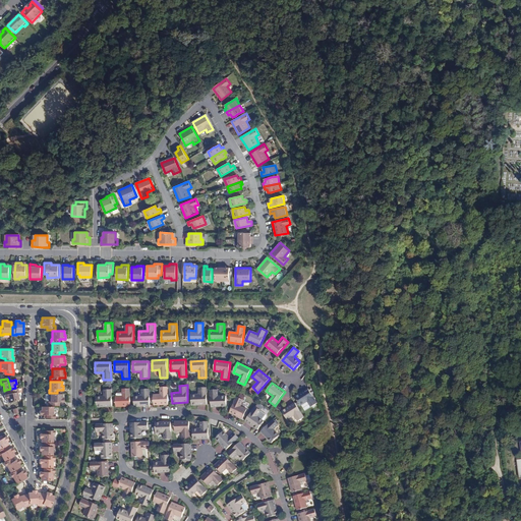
[(154,405),(168,404),(168,387),(160,387),(160,395),(153,395),(154,405)]
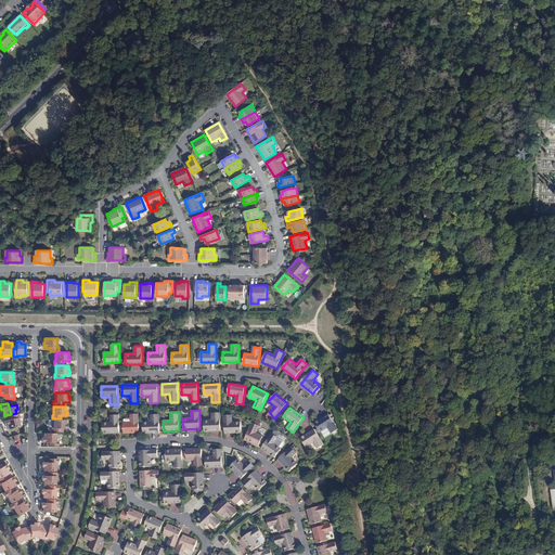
[(204,431),(221,430),(220,412),(211,413),(211,421),(204,421),(204,431)]
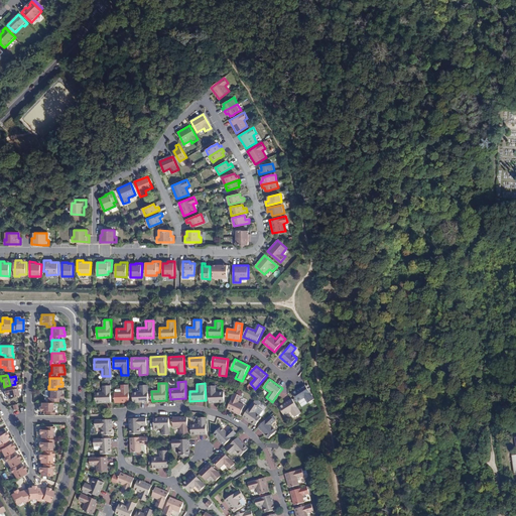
[(11,386),(10,386),(13,398),(18,397),(16,390),(18,389),(17,384),(11,386)]
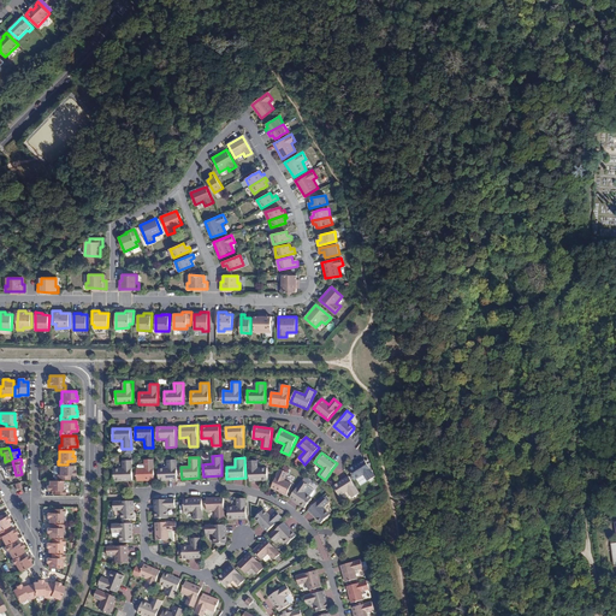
[(113,481),(132,480),(132,460),(123,461),(123,469),(113,469),(113,481)]
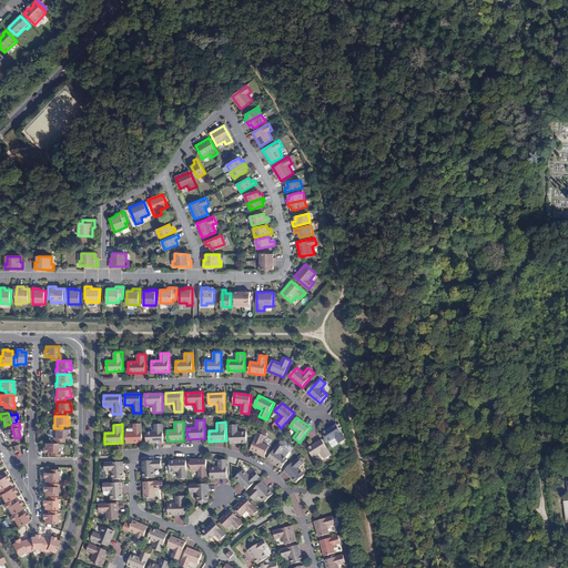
[(125,444),(142,443),(142,424),(133,424),(133,432),(125,433),(125,444)]
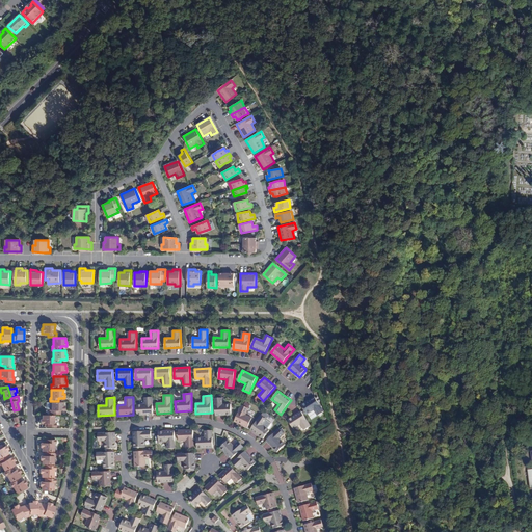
[(137,415),(153,415),(153,397),(144,398),(144,404),(136,405),(136,407),(137,414),(137,415)]
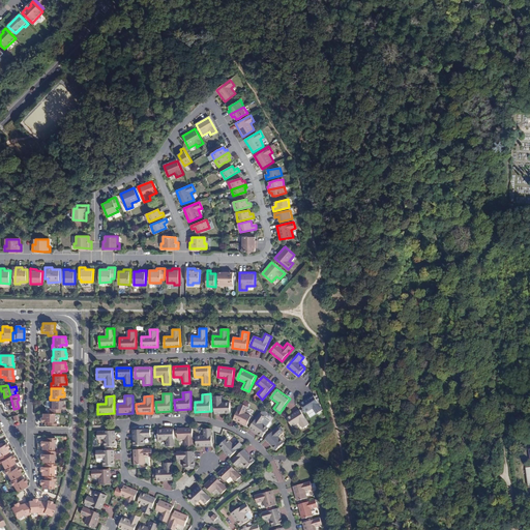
[(314,395),(300,404),(305,413),(313,409),(317,414),(323,410),(314,395)]
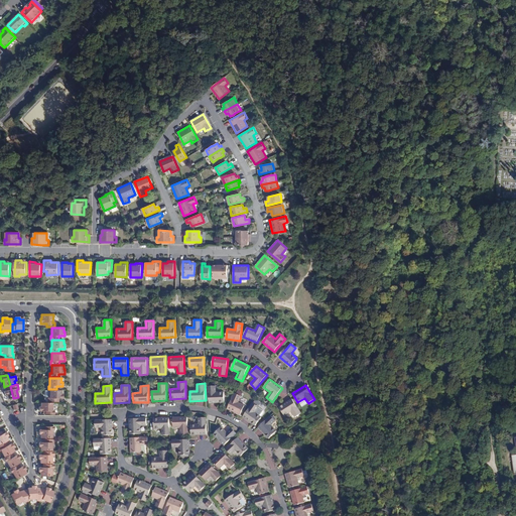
[(10,386),(9,387),(9,390),(7,391),(4,392),(5,396),(7,395),(8,399),(13,398),(10,386)]
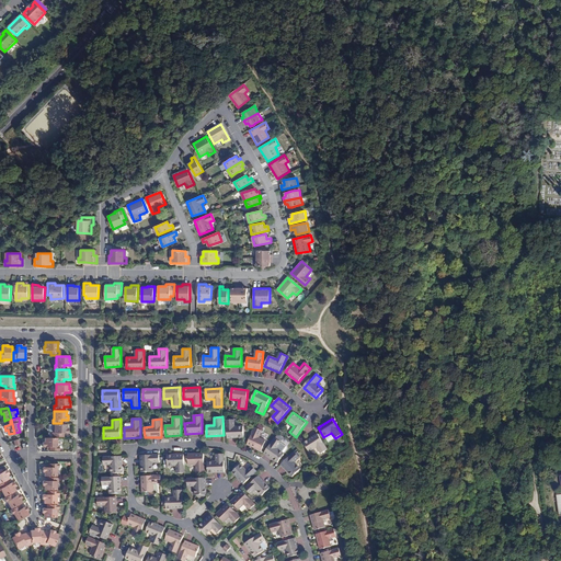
[(227,420),(227,438),(243,437),(243,426),(235,427),(235,420),(227,420)]
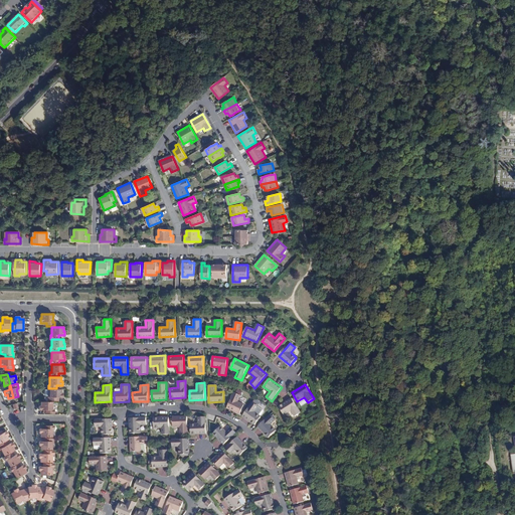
[(54,389),(49,389),(49,397),(47,397),(47,401),(56,401),(56,398),(58,398),(62,398),(62,393),(61,393),(61,389),(58,389),(54,389)]
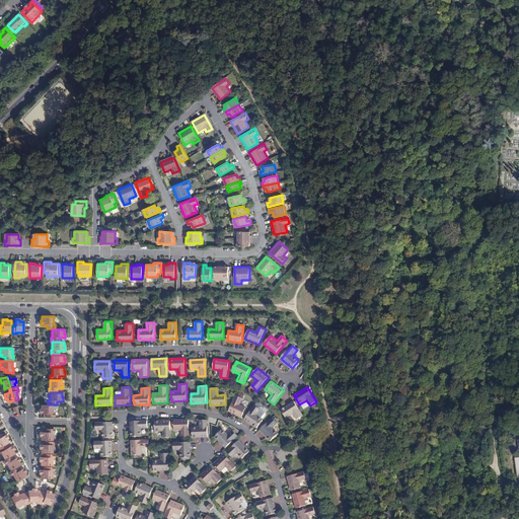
[(236,395),(228,412),(242,418),(246,408),(239,404),(242,398),(236,395)]
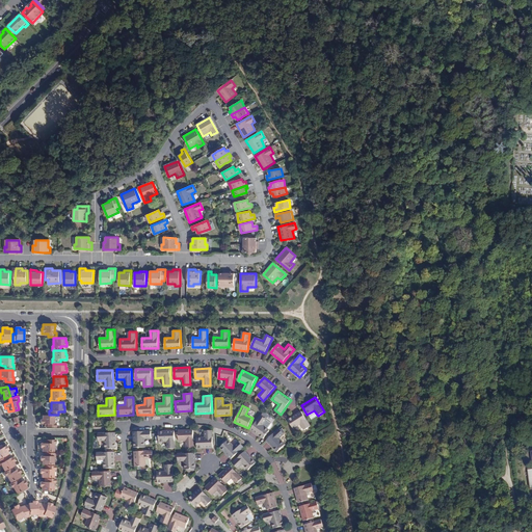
[(304,430),(311,426),(301,411),(288,420),(293,429),(300,424),(304,430)]
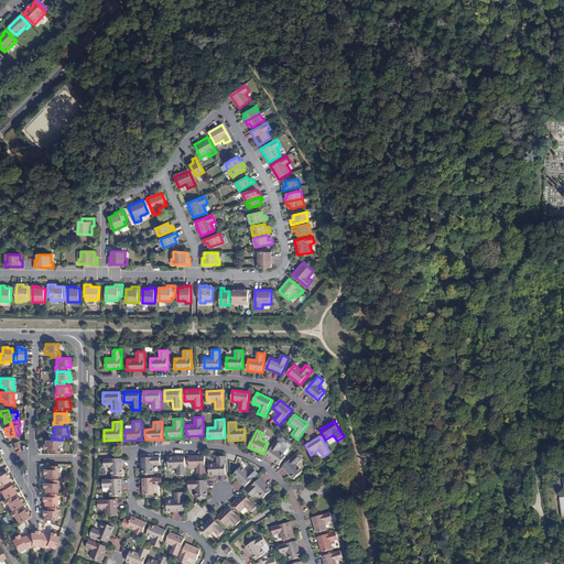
[(277,440),(266,455),(279,465),(286,456),(279,451),(283,445),(277,440)]
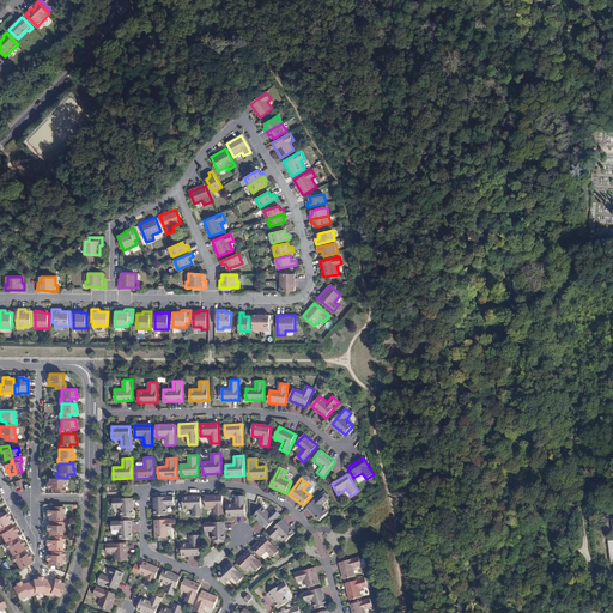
[(62,479),(48,479),(48,484),(47,484),(47,489),(52,489),(54,489),(54,492),(64,492),(64,489),(62,489),(62,479)]
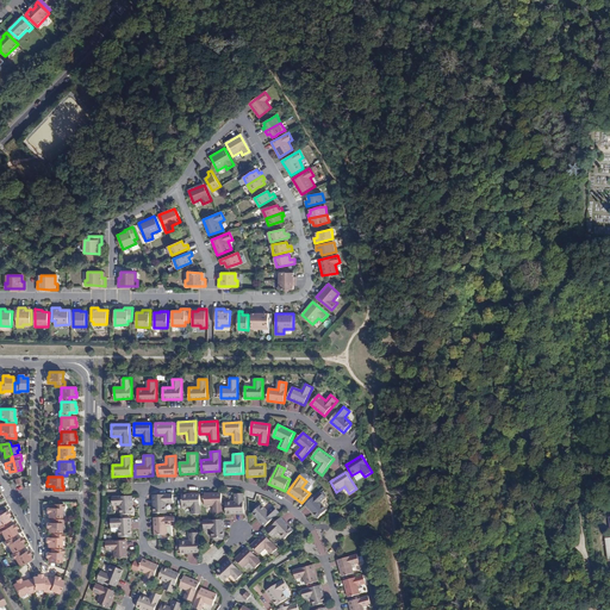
[(321,491),(305,505),(318,518),(327,510),(321,503),(327,498),(325,497),(321,492),(321,491)]
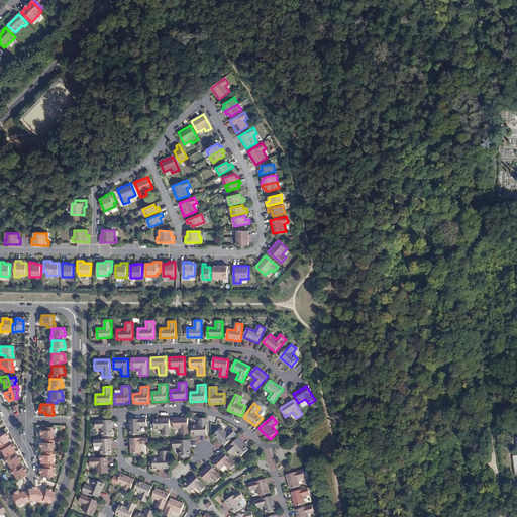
[(189,435),(188,418),(173,419),(174,429),(181,428),(181,436),(182,436),(186,436),(189,435)]
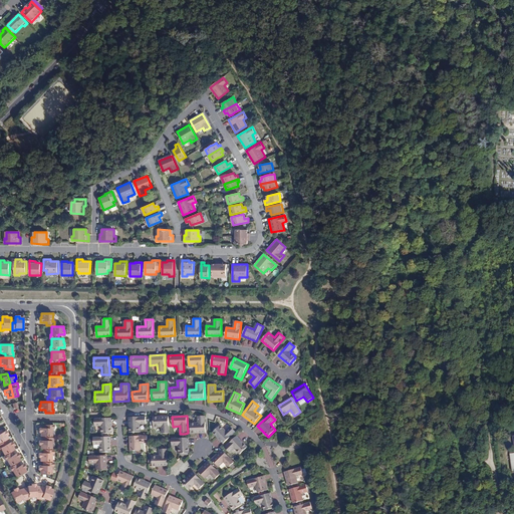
[(206,433),(205,416),(198,416),(198,424),(190,424),(191,434),(206,433)]
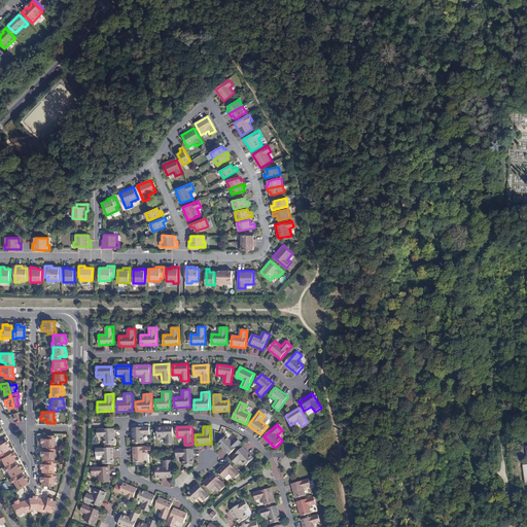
[(149,434),(149,427),(140,427),(132,428),(133,444),(143,444),(143,434),(149,434)]
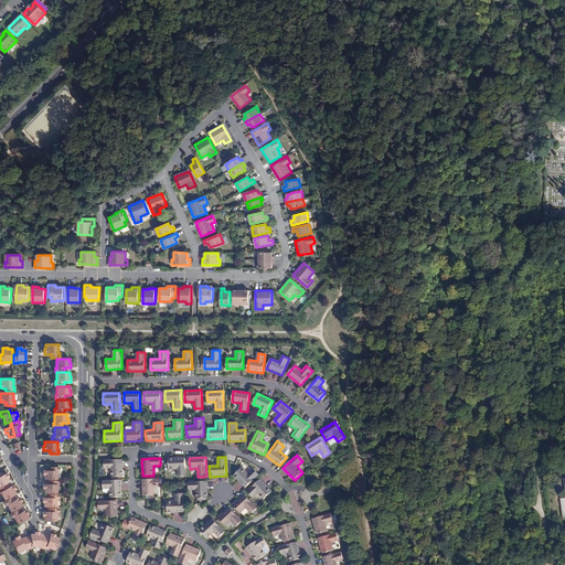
[(187,477),(185,458),(168,459),(169,470),(178,470),(178,477),(187,477)]
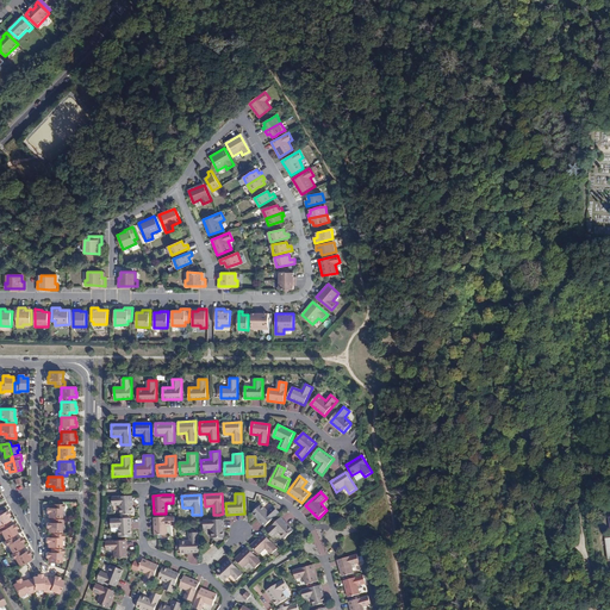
[(132,515),(132,496),(112,497),(112,505),(120,505),(120,515),(132,515)]
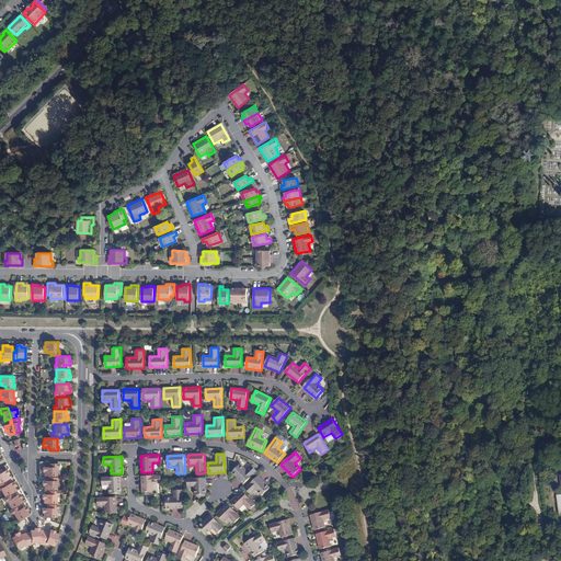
[(243,484),(258,471),(251,466),(247,471),(240,464),(232,471),(243,484)]
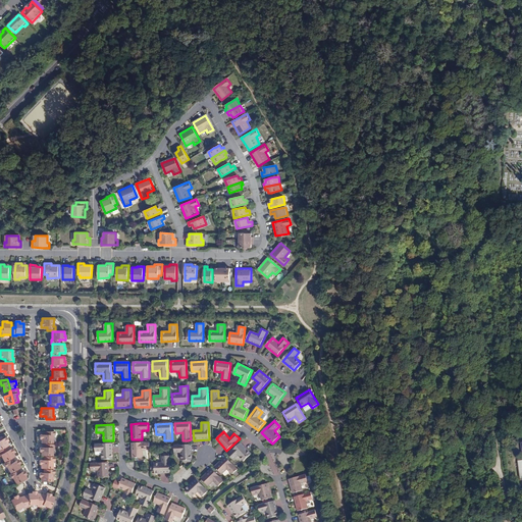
[(43,435),(39,435),(39,439),(41,439),(41,442),(43,442),(47,442),(52,444),(52,436),(54,436),(54,432),(47,432),(45,432),(45,435),(43,435)]
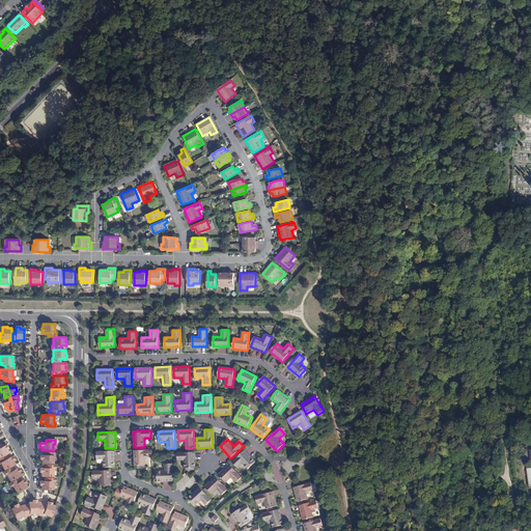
[(152,454),(152,450),(134,451),(135,466),(145,465),(145,458),(152,457),(152,454)]
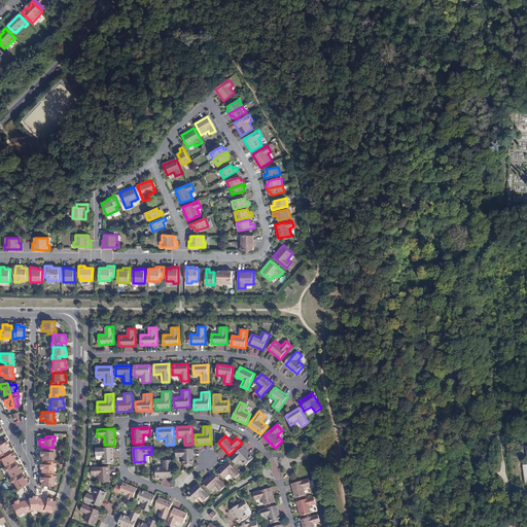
[(231,459),(235,464),(240,459),(246,465),(253,458),(243,447),(231,459)]
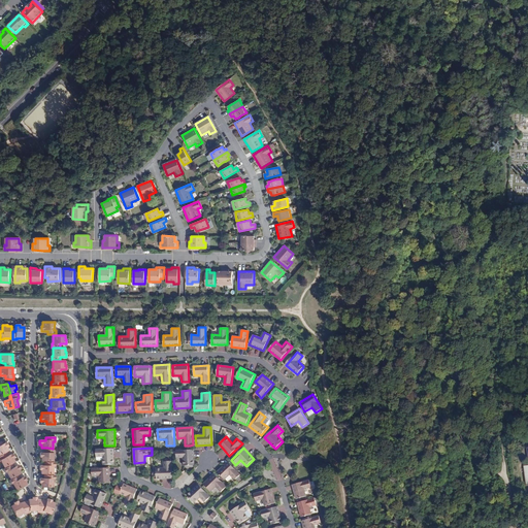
[(113,465),(112,449),(96,450),(96,457),(103,457),(103,465),(113,465)]
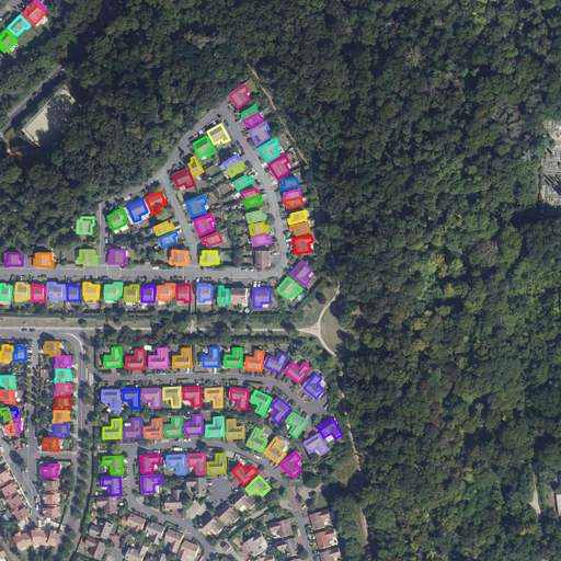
[(46,482),(42,482),(42,487),(44,487),(44,490),(56,490),(56,483),(58,483),(58,478),(50,478),(48,478),(48,482),(46,482)]
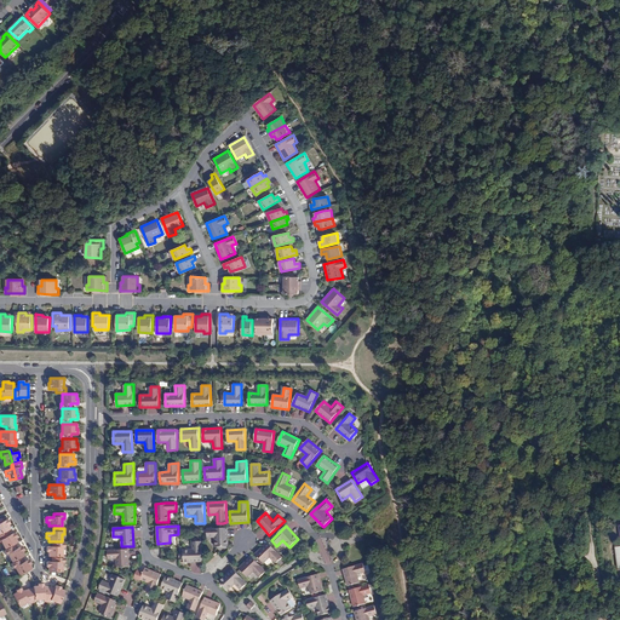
[(228,546),(228,528),(227,528),(206,529),(207,538),(216,538),(216,547),(228,546)]
